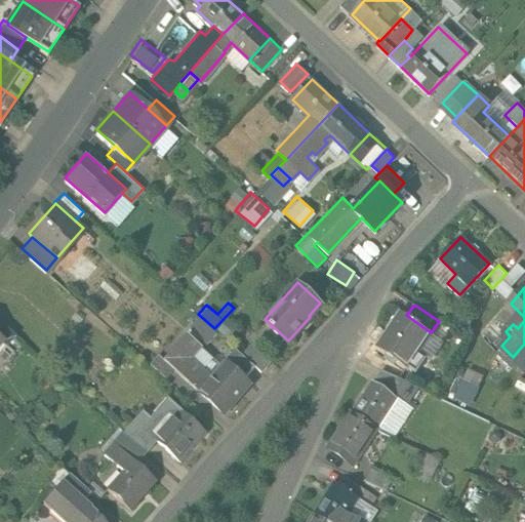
[(406,315),(402,312),(377,347),(407,368),(408,367),(415,372),(426,358),(417,352),(431,332),(406,315)]
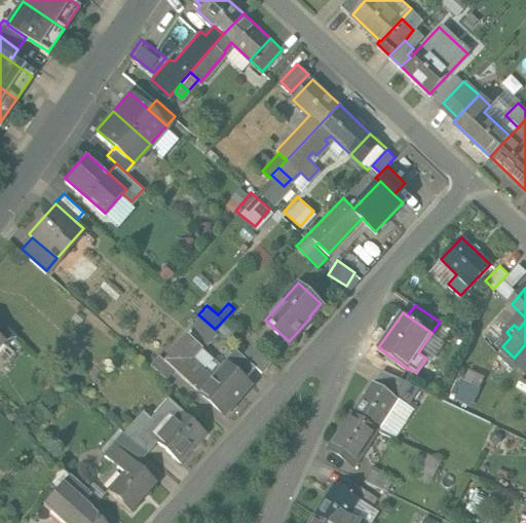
[(217,332),(199,315),(189,327),(207,343),(217,332)]
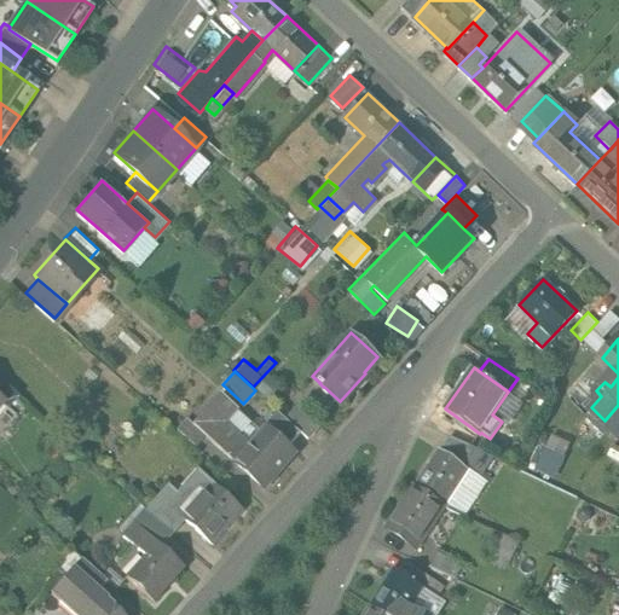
[(267,373),(256,387),(268,398),(281,383),(267,373)]
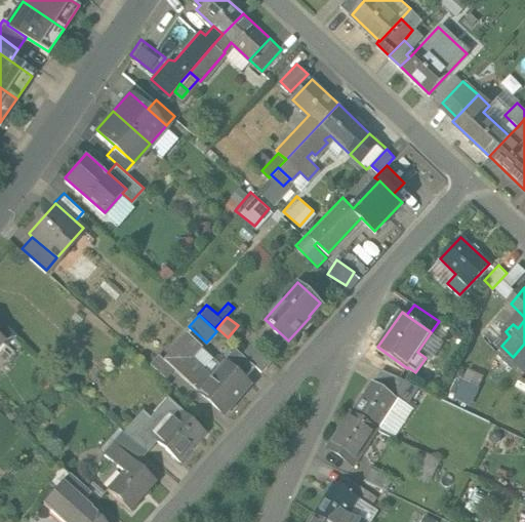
[(15,332),(0,318),(0,335),(2,337),(1,338),(6,344),(15,332)]
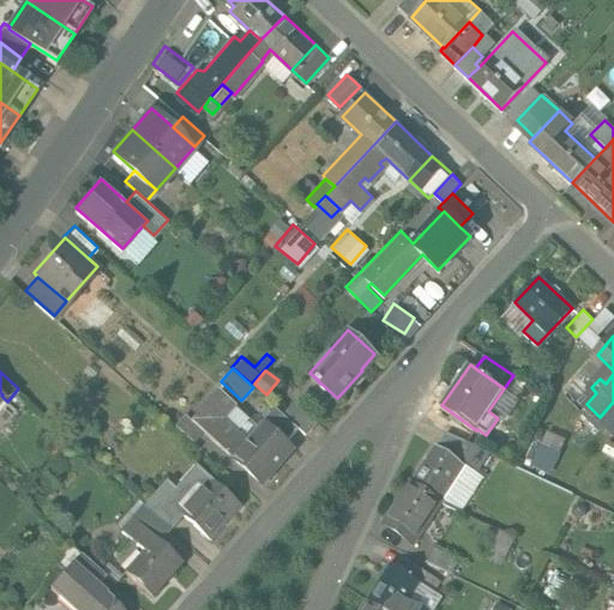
[(264,420),(260,424),(218,387),(191,417),(204,429),(262,481),(293,447),(264,420)]
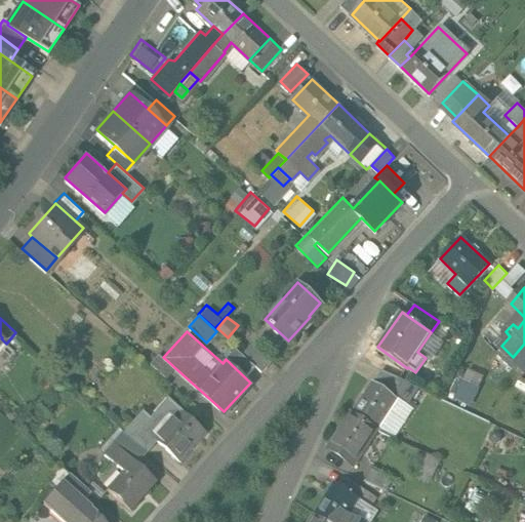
[(497,340),(490,336),(484,349),(492,353),(497,340)]
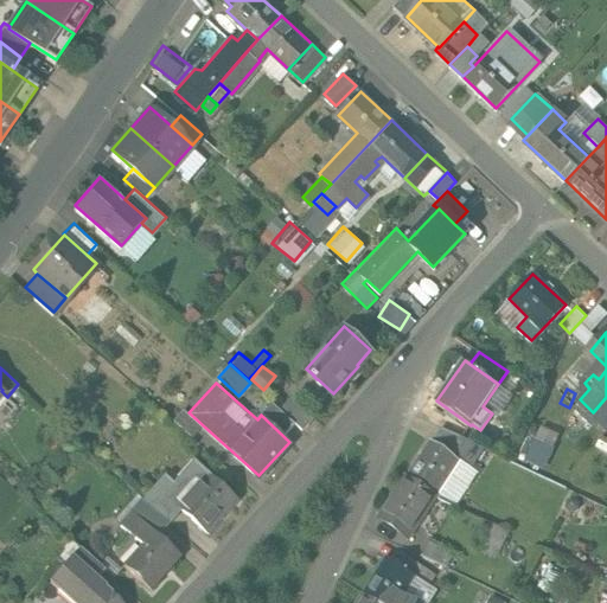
[(312,415),(289,395),(279,408),(294,422),(300,427),(312,415)]
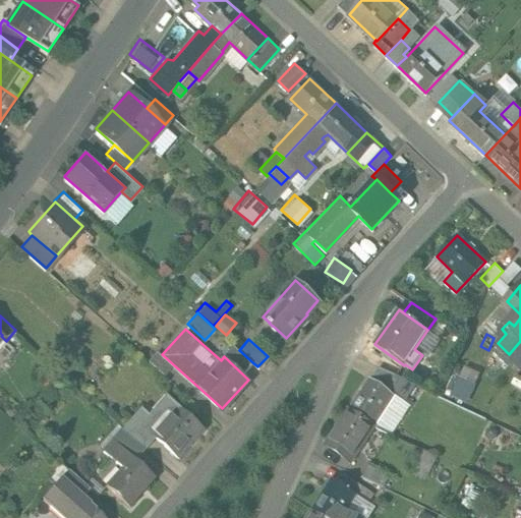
[(239,350),(233,344),(225,353),(245,370),(252,362),(239,350)]
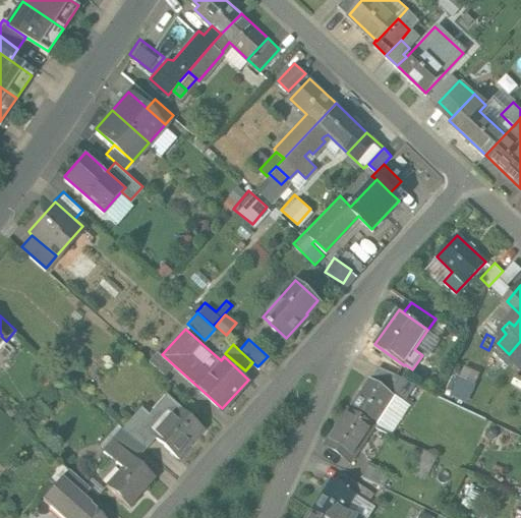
[(162,354),(157,349),(148,359),(164,373),(173,364),(162,354)]
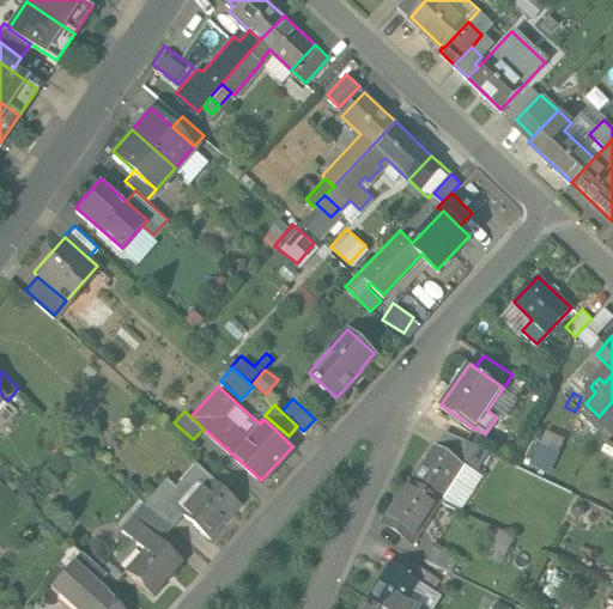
[(466,440),(445,431),(436,445),(457,460),(466,446),(463,445),(466,440)]
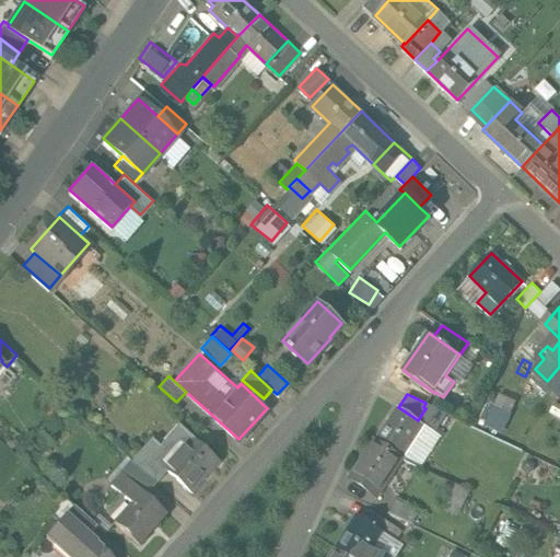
[(418,420),(398,407),(376,439),(400,455),(401,455),(423,425),(418,420)]
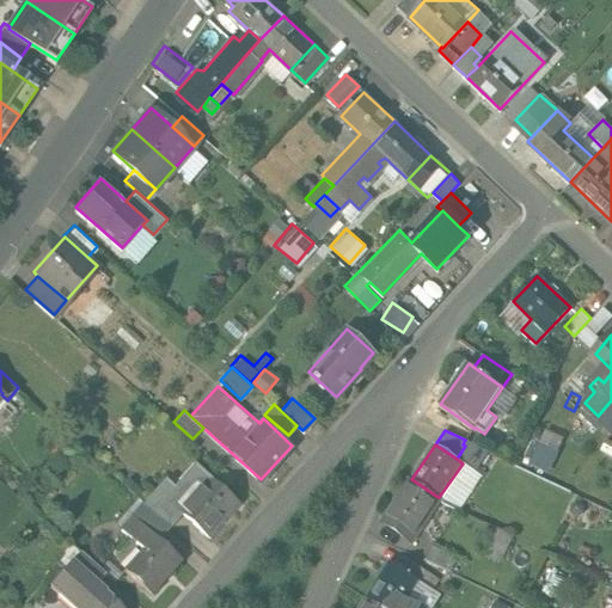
[(196,462),(176,484),(166,476),(144,501),(170,524),(183,510),(213,477),(196,462)]
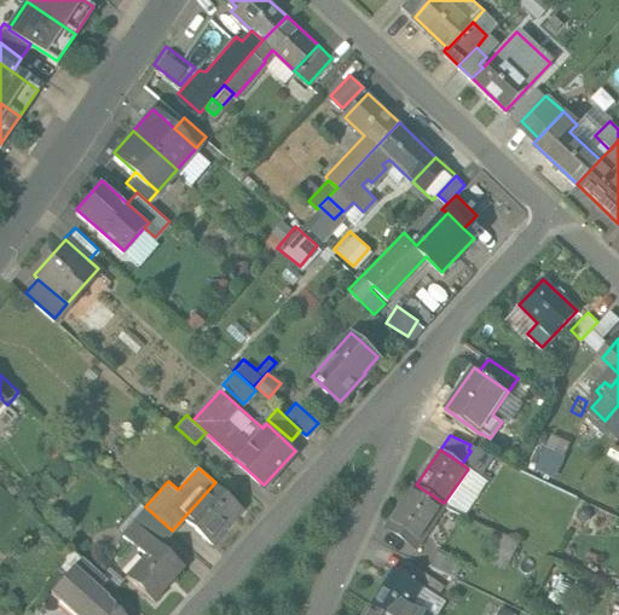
[(215,482),(185,516),(212,540),(242,506),(215,482)]
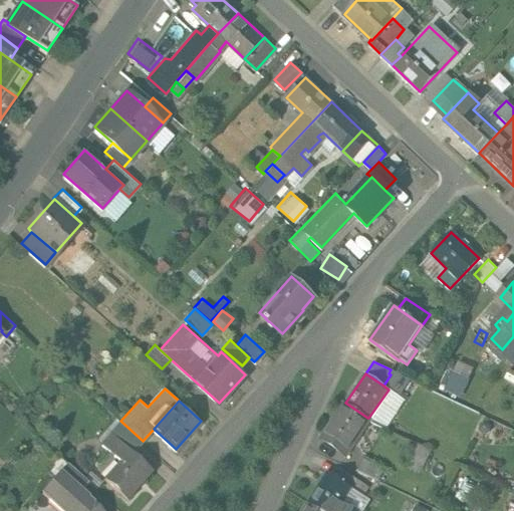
[(367,418),(345,403),(322,436),(345,452),(349,446),(348,445),(355,436),(365,443),(378,424),(368,418),(367,418)]
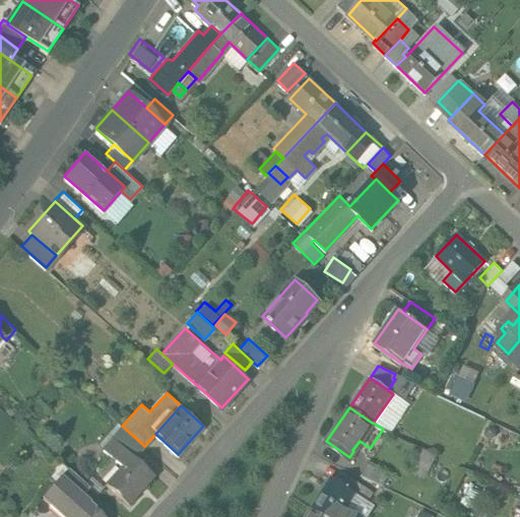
[(144,446),(122,426),(118,422),(100,441),(103,444),(102,445),(122,463),(131,453),(134,455),(144,446)]
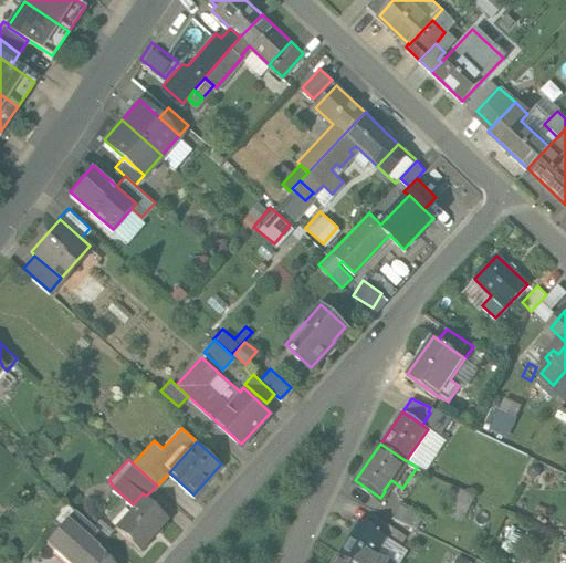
[(474,493),(458,486),(449,506),(464,513),(474,493)]
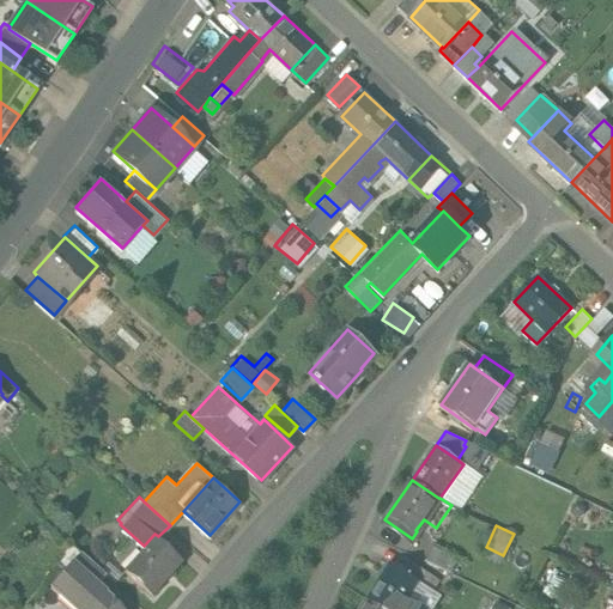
[(144,546),(125,567),(152,591),(182,558),(158,536),(155,534),(144,546)]
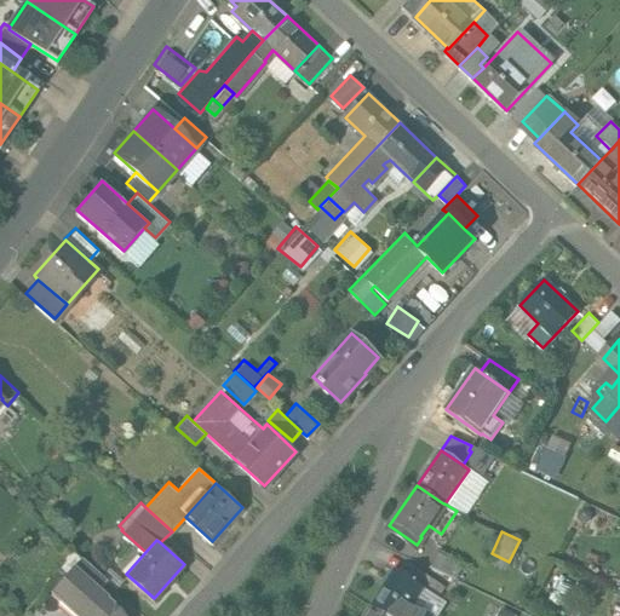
[(461,560),(437,548),(430,565),(454,576),(461,560)]
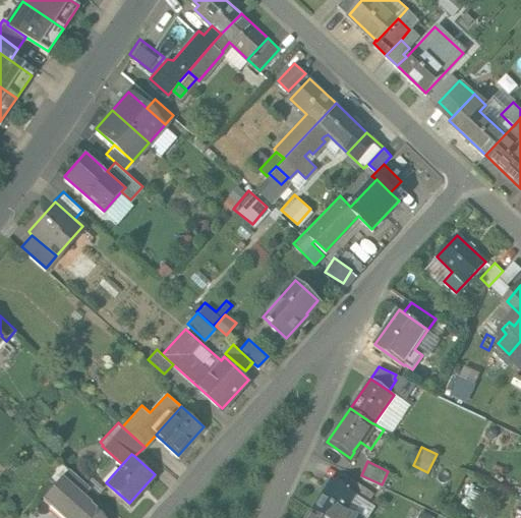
[(90,487),(69,468),(61,477),(81,497),(90,487)]
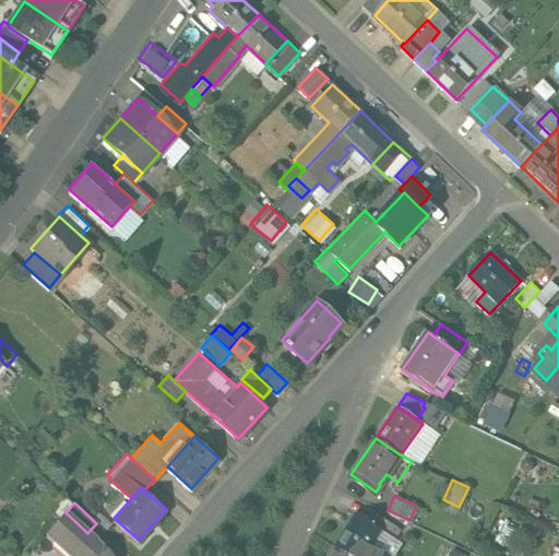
[(388,519),(369,507),(363,517),(381,530),(388,519)]
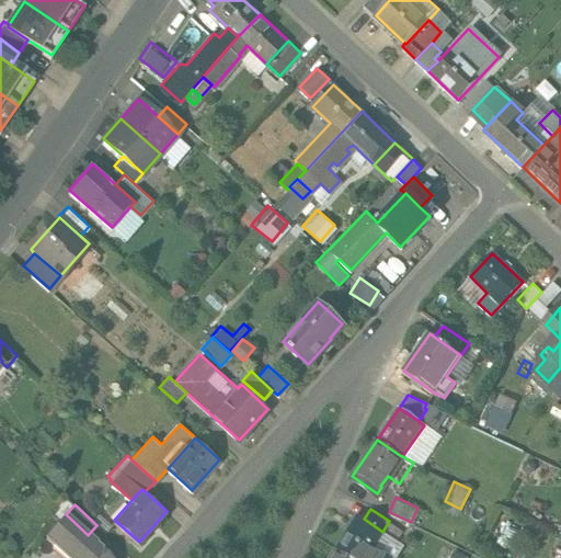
[(88,535),(66,514),(47,535),(71,557),(110,557),(95,544),(96,543),(88,535)]
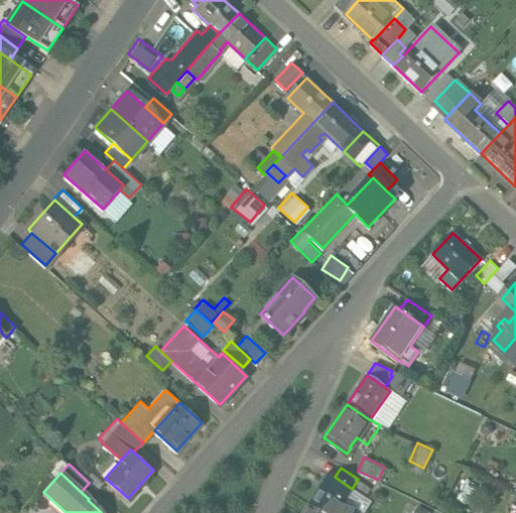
[(329,473),(308,503),(324,512),(335,512),(352,489),(335,477),(329,473)]
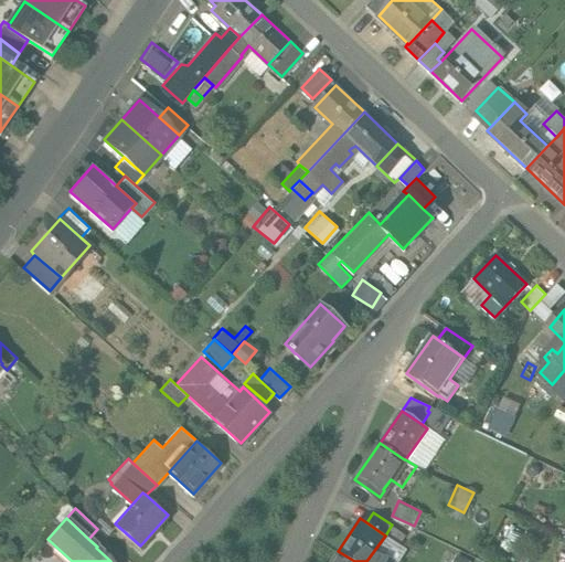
[(354,561),(338,551),(330,561),(354,561)]
